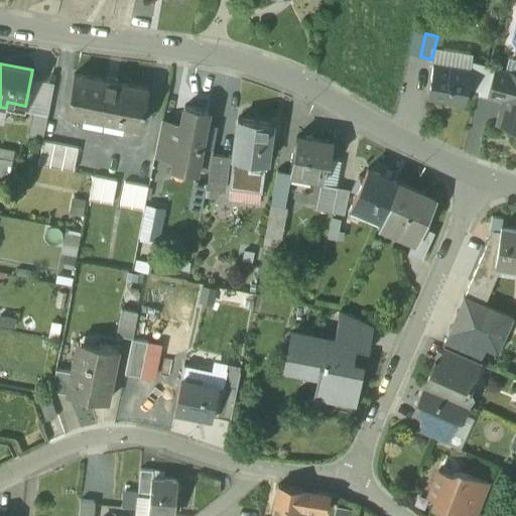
[(470,71),(428,63),(425,80),(430,81),(428,97),(465,103),(470,71)]
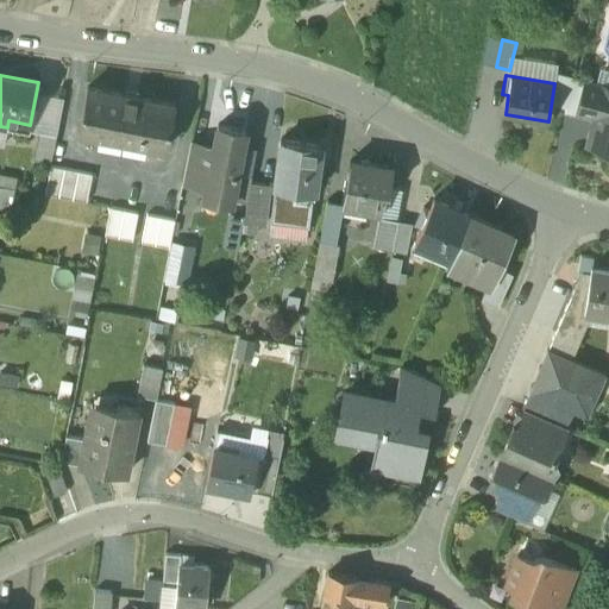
[(608,88),(586,83),(579,110),(596,114),(589,142),(608,146),(608,88)]
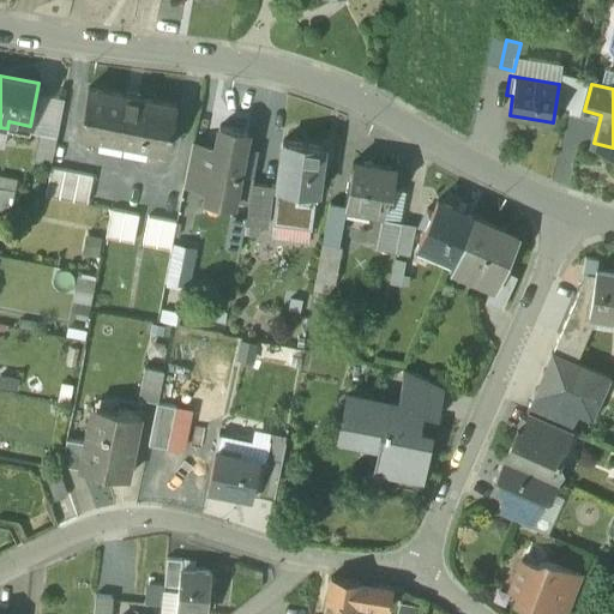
[(126,96),(88,89),(79,133),(167,150),(176,106),(138,98),(139,96),(126,94),(126,96)]
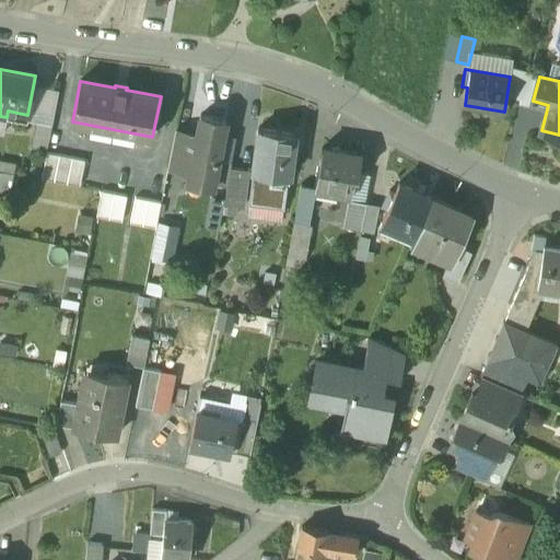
[(188,173),(188,176),(214,181),(219,160),(219,159),(225,121),(200,116),(196,135),(188,173)]
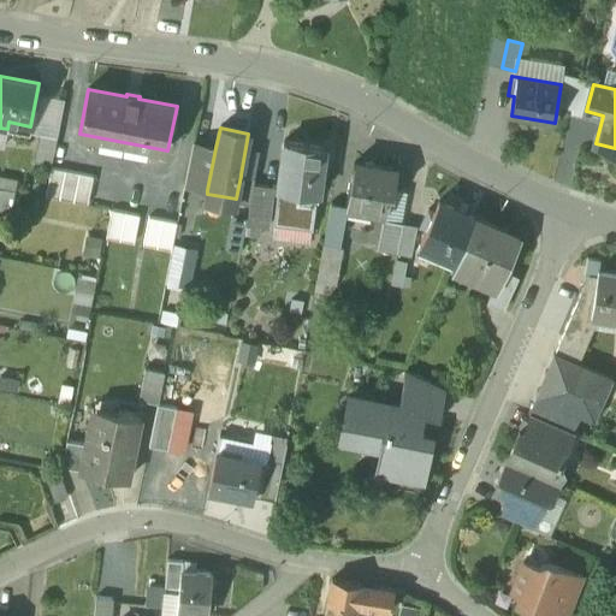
[(57,138),(40,135),(35,160),(52,164),(57,138)]
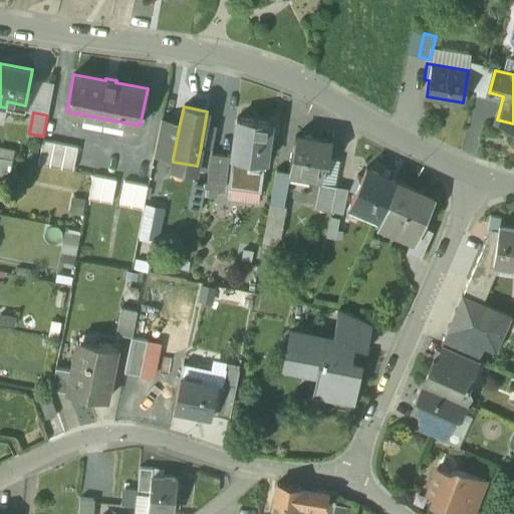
[(271,122),(237,118),(232,158),(263,162),(265,162),(271,122)]
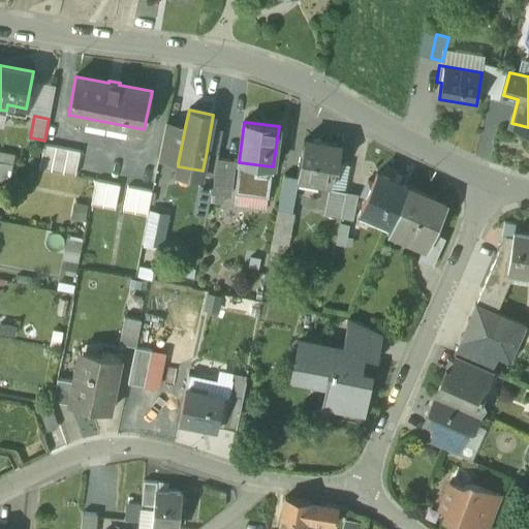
[(180,126),(165,123),(158,160),(172,163),(173,162),(178,163),(185,127),(180,126)]
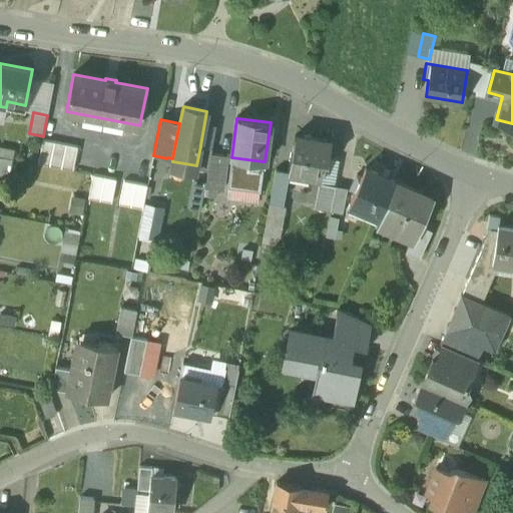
[(54,143),(59,125),(48,122),(44,140),(54,143)]
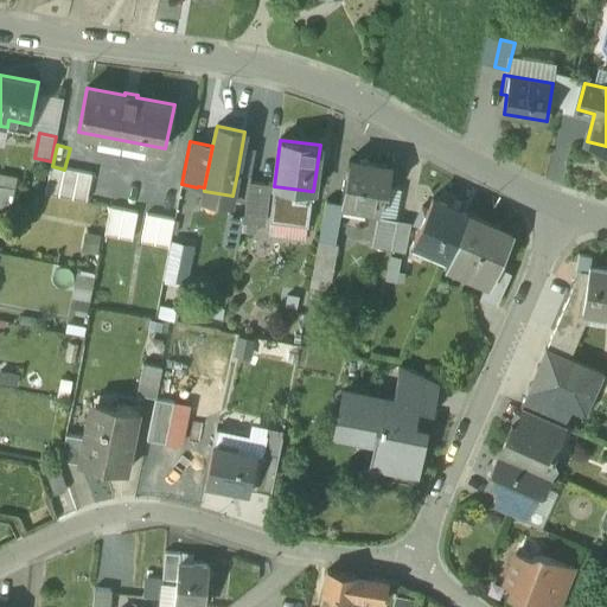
[(393,170),(349,161),(340,204),(340,205),(343,205),(379,212),(384,191),(388,192),(393,170)]
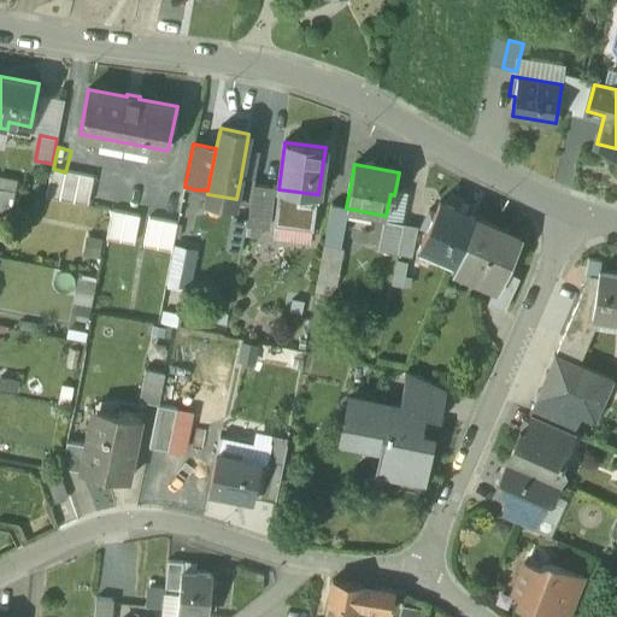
[(51,170),(45,198),(86,206),(92,178),(51,170)]
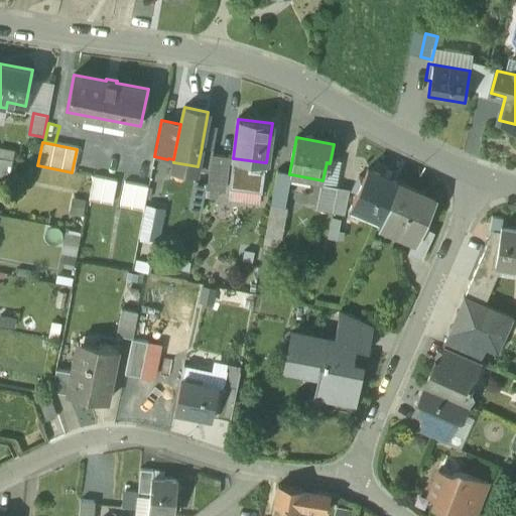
[(198,166),(197,170),(209,173),(212,155),(214,149),(202,147),(198,166)]
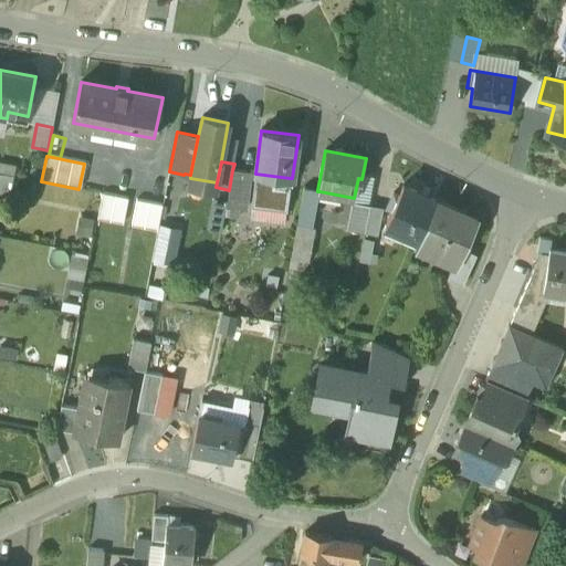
[(250,173),(232,170),(229,190),(226,208),(245,210),(250,173)]
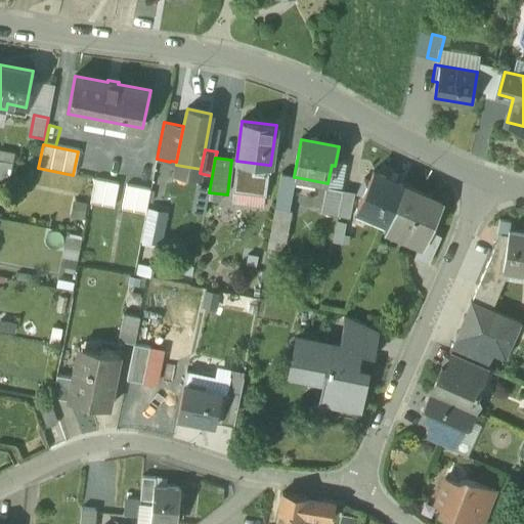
[(12,164),(0,161),(0,180),(8,182),(12,164)]
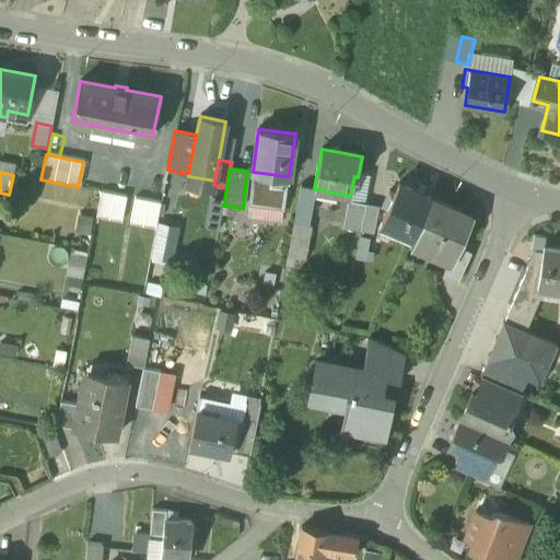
[(287,176),(253,172),(249,198),(283,202),(287,176)]
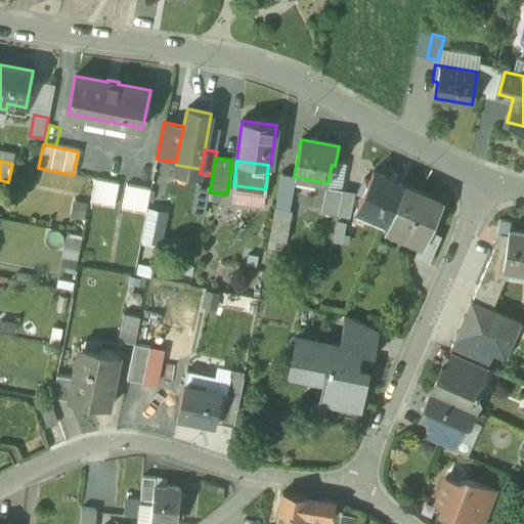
[(404,185),(373,172),(356,210),(374,217),(375,215),(388,221),(404,185)]
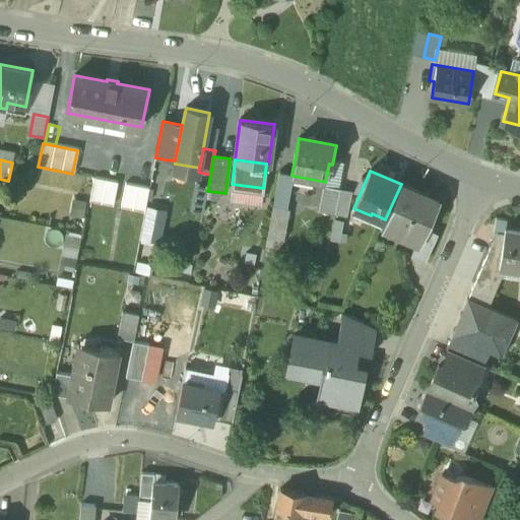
[(291,175),(279,173),(273,207),(287,209),(294,176),(291,176),(291,175)]
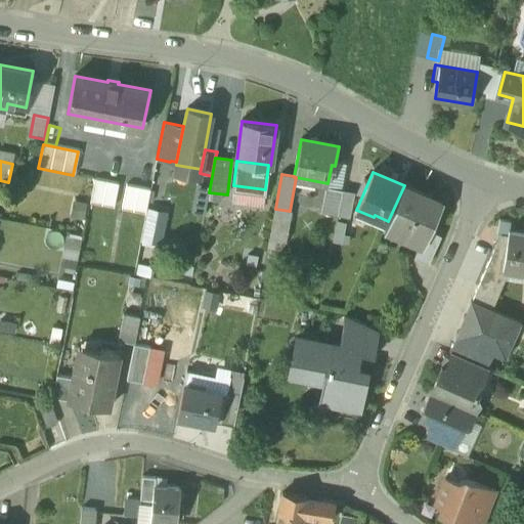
[(118,184),(94,180),(89,206),(113,210),(118,184)]
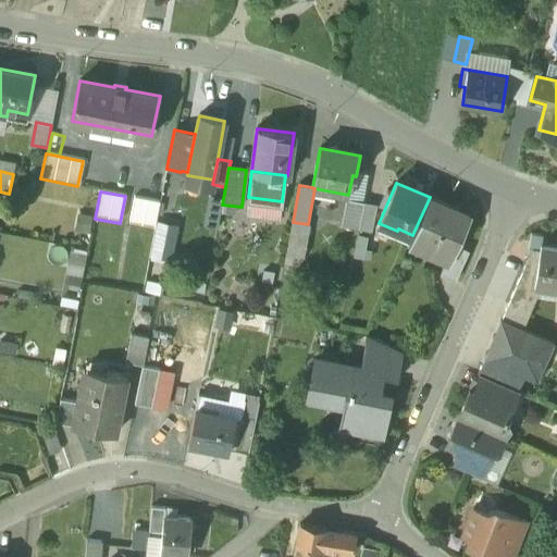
[(468,214),(430,197),(412,235),(410,242),(447,258),(449,258),(455,245),(468,214)]
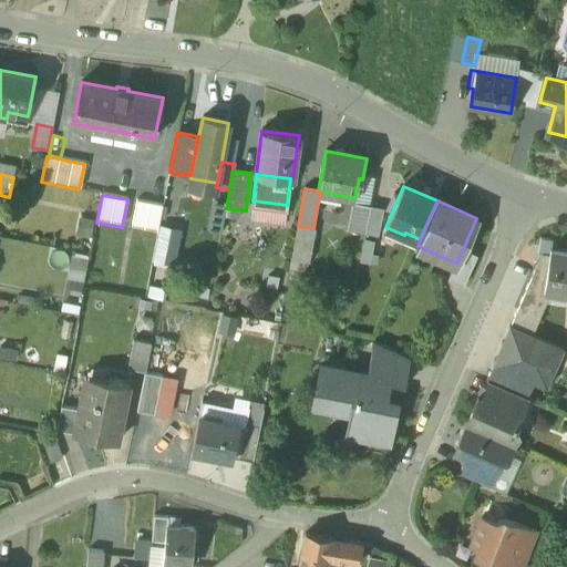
[(132,228),(156,234),(162,208),(137,203),(132,228)]
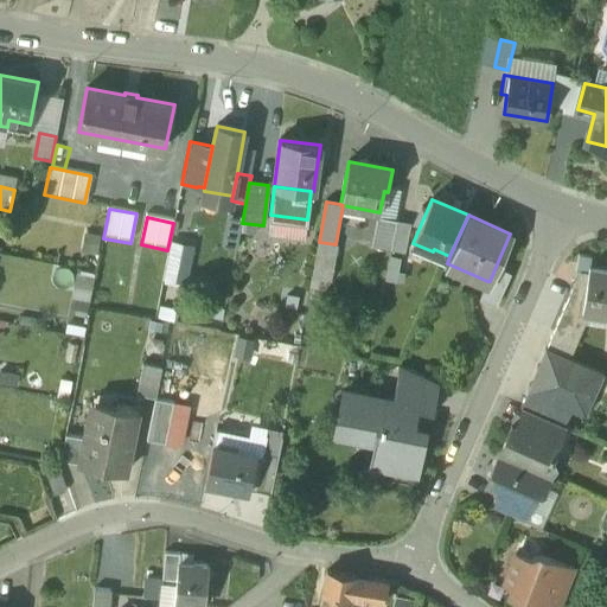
[(377,217),(371,248),(390,251),(396,221),(377,217)]
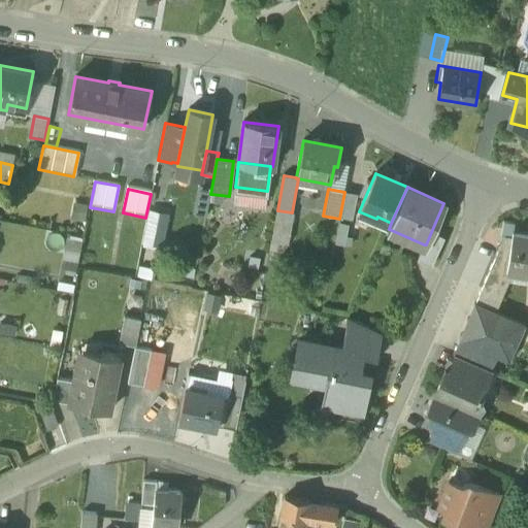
[(357,195),(344,192),(339,219),(352,221),(357,195)]
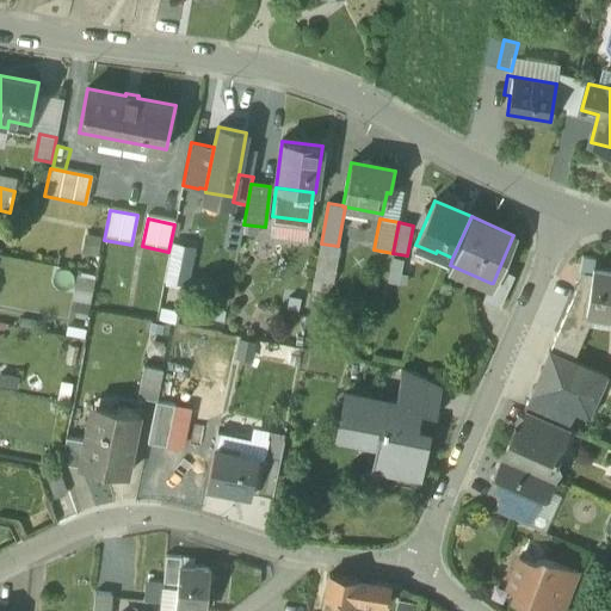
[(197,247),(174,241),(166,279),(187,285),(197,247)]
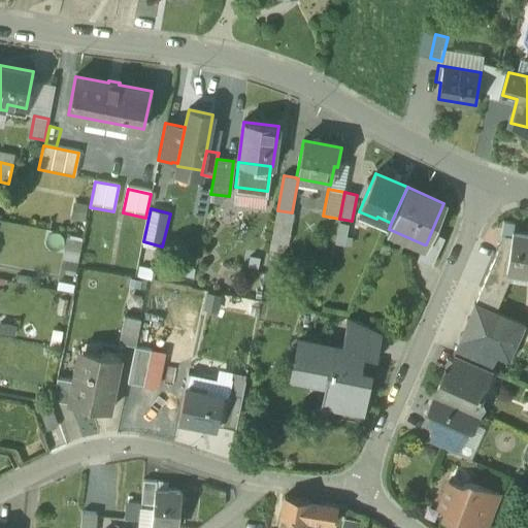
[(292,212),(277,210),(271,240),(285,242),(288,243),(293,212),(292,212)]
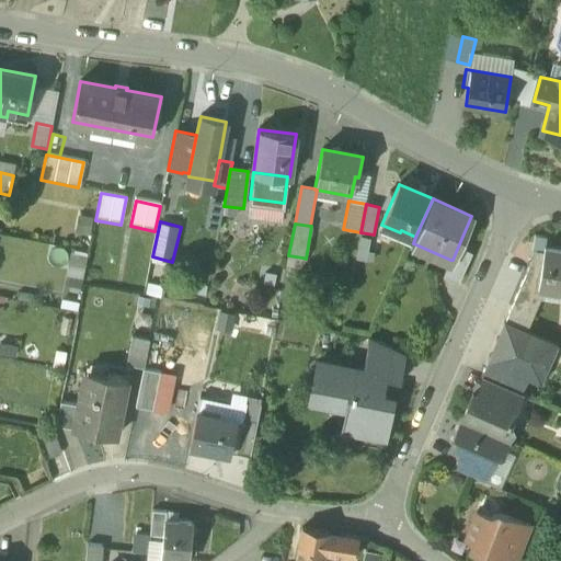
[(359,260),(373,261),(375,237),(361,236),(359,260)]
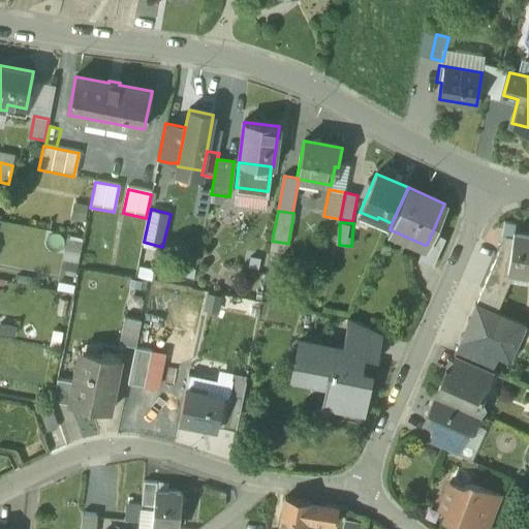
[(427,245),(425,245),(417,261),(432,268),(445,239),(432,232),(427,245)]
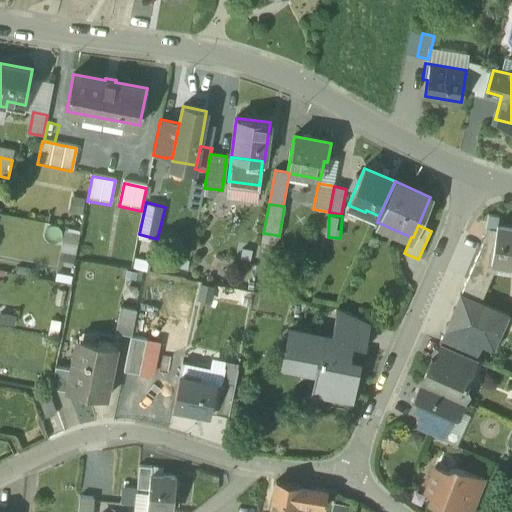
[(511,227),(497,225),(497,230),(496,230),(492,256),(492,257),(499,258),(497,263),(511,265),(511,227)]
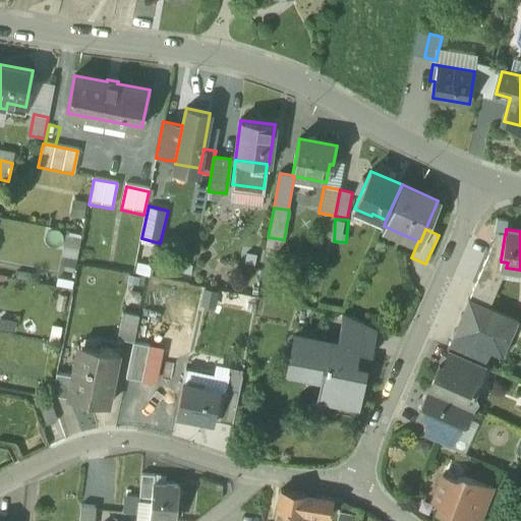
[(498,232),(487,255),(501,261),(505,234),(498,232)]
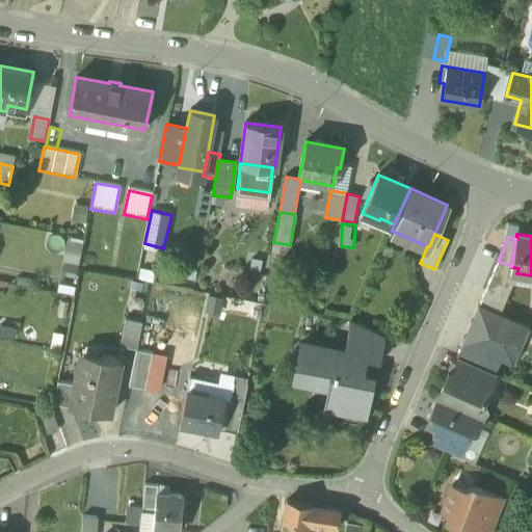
[(287,244),(273,242),(272,249),(273,250),(271,262),(284,264),(287,244)]
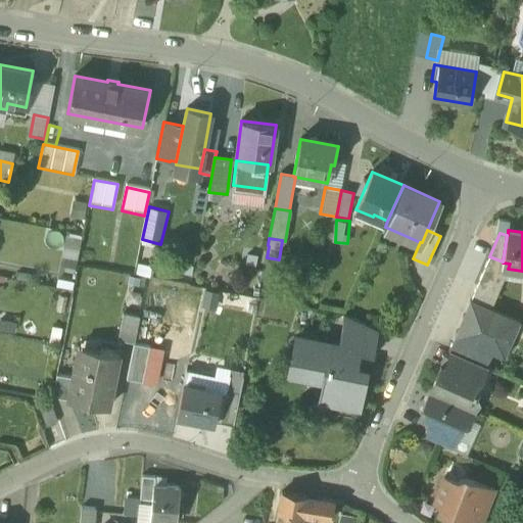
[(471,300),(469,299),(454,337),(456,337),(450,349),(460,353),(485,366),(490,352),(504,358),(520,321),(490,308),(510,264),(503,263),(489,256),(471,300)]
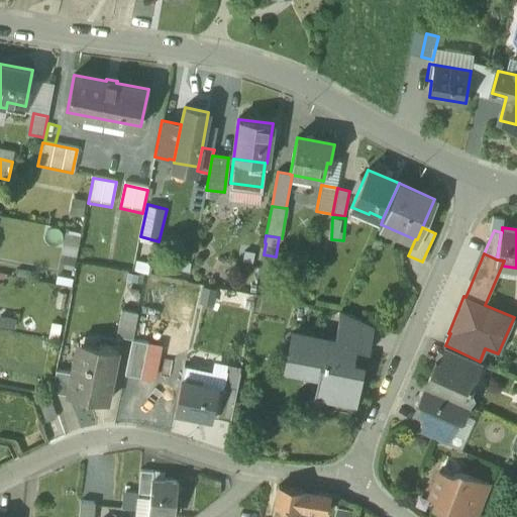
[(137,314),(121,311),(116,336),(132,340),(137,314)]
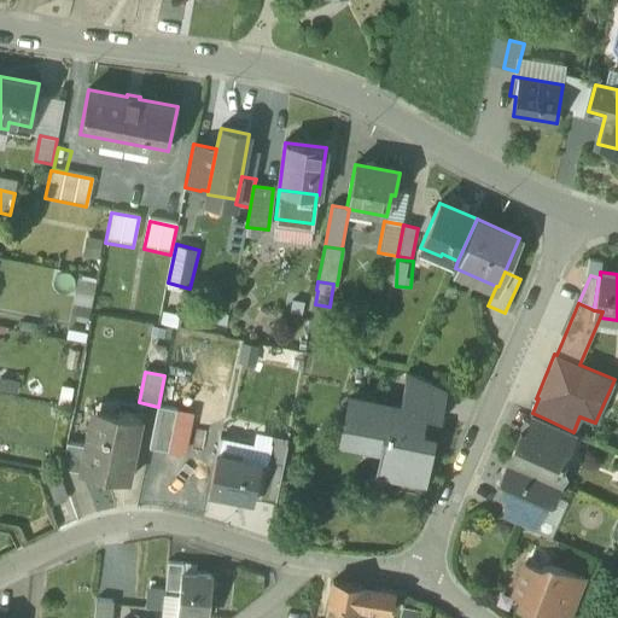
[(445,390),(409,374),(407,374),(404,392),(417,395),(412,415),(419,417),(439,420),(445,390)]
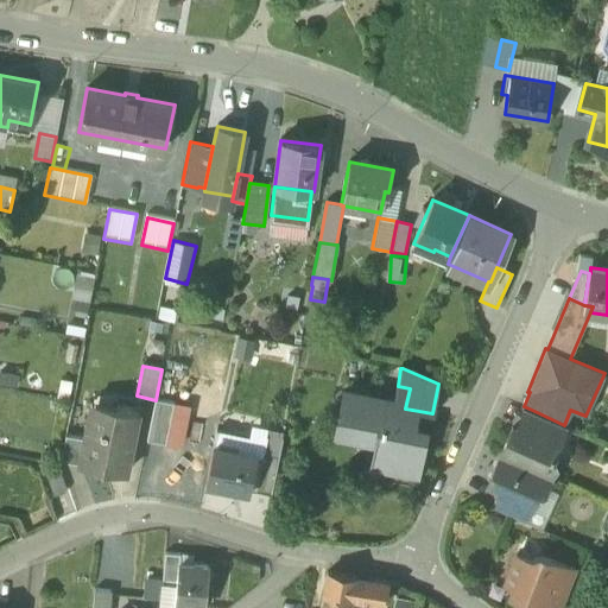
[(410,388),(398,386),(394,404),(344,394),(339,420),(365,425),(361,439),(377,443),(373,466),(417,474),(424,435),(407,432),(412,410),(405,409),(410,388)]
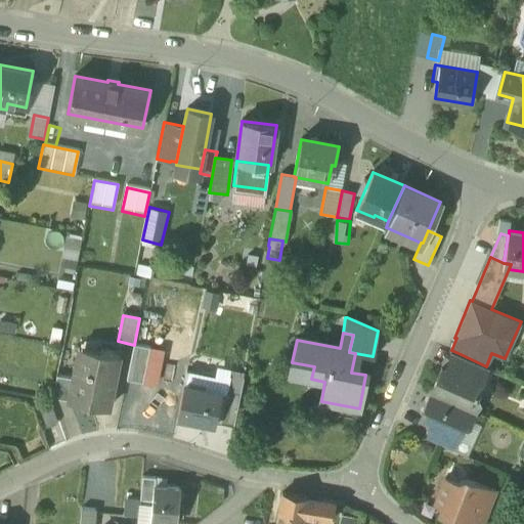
[(134,345),(127,381),(142,384),(149,348),(134,345)]
